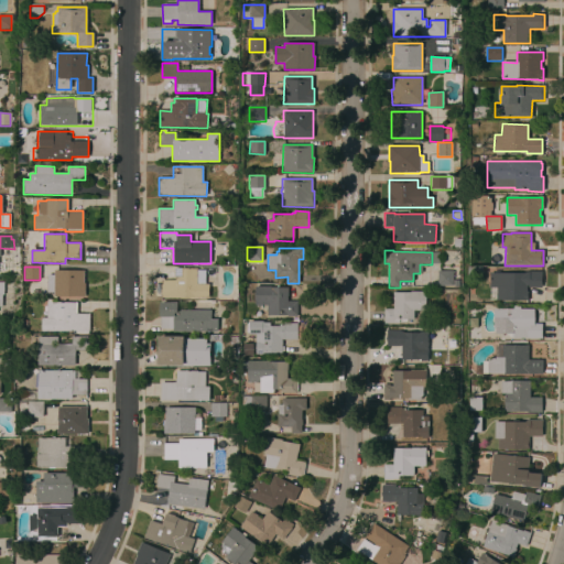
[(175,268),(196,269),(206,269),(206,280),(208,284),(208,299),(161,297),(161,280),(175,280),(175,268)]
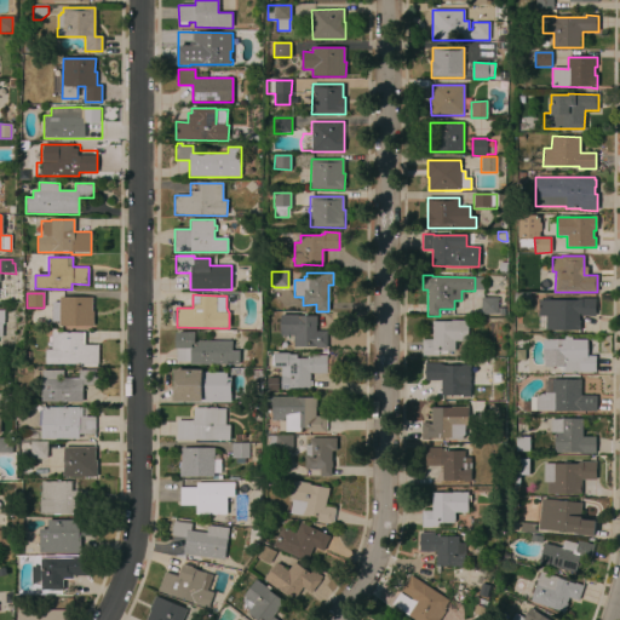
[(529,294),(529,304),(514,304),(514,294),(529,294)]
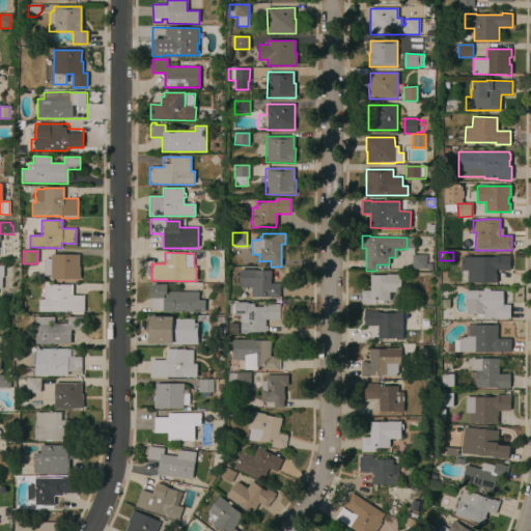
[(491,257),(491,256),(496,256),(496,253),(508,253),(508,255),(509,255),(509,271),(498,271),(497,283),(470,283),(470,271),(460,271),(460,257),(491,257)]
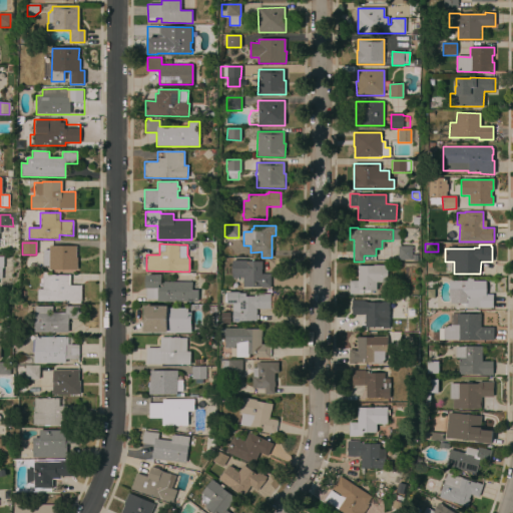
[(76,246),(75,258),(77,258),(77,271),(49,270),(49,266),(42,266),(43,250),(49,250),(49,245),(76,246)]
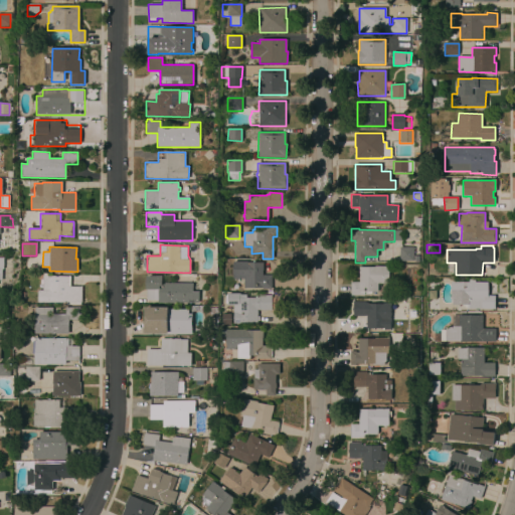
[(412,261),(399,261),(399,247),(412,247),(412,261)]
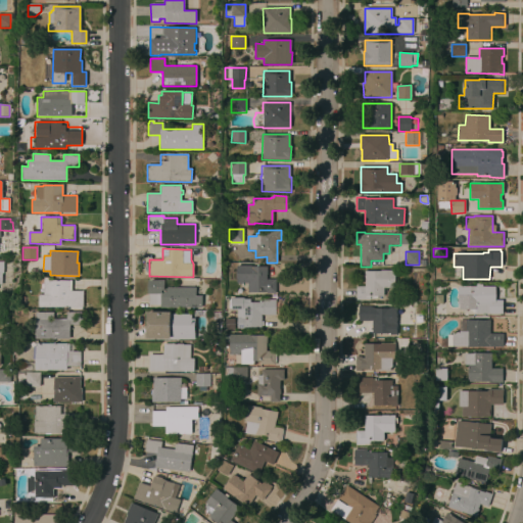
[(267,279),(275,279),(275,293),(267,293),(267,292),(247,292),(247,283),(236,283),(237,266),(250,266),(250,267),(267,267),(267,279)]
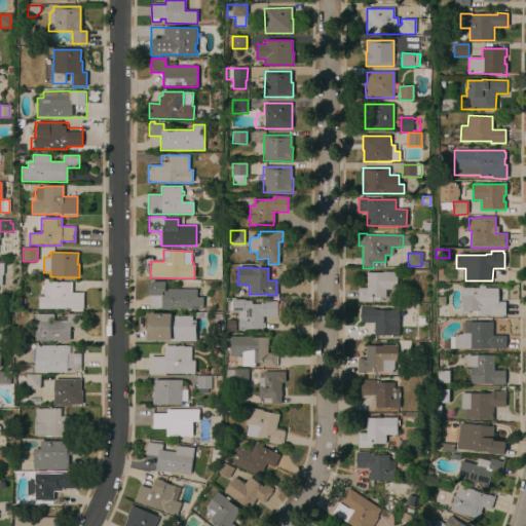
[(397,290),(385,290),(385,298),(378,298),(378,300),(372,300),(372,302),(358,302),(358,288),(367,288),(367,279),(366,279),(366,272),(382,272),(397,272),(397,290)]
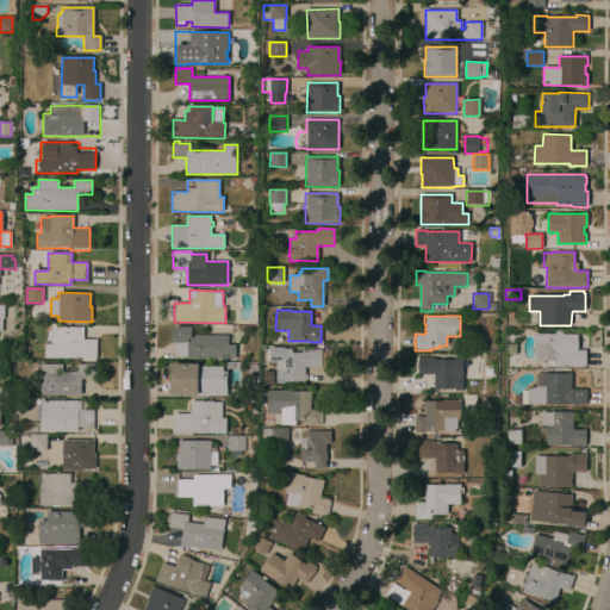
[(44,343),(50,344),(50,332),(49,332),(47,332),(45,330),(47,328),(48,327),(50,328),(50,325),(60,325),(60,328),(82,327),(82,340),(97,340),(97,359),(95,359),(95,361),(78,361),(78,359),(44,359),(44,343)]
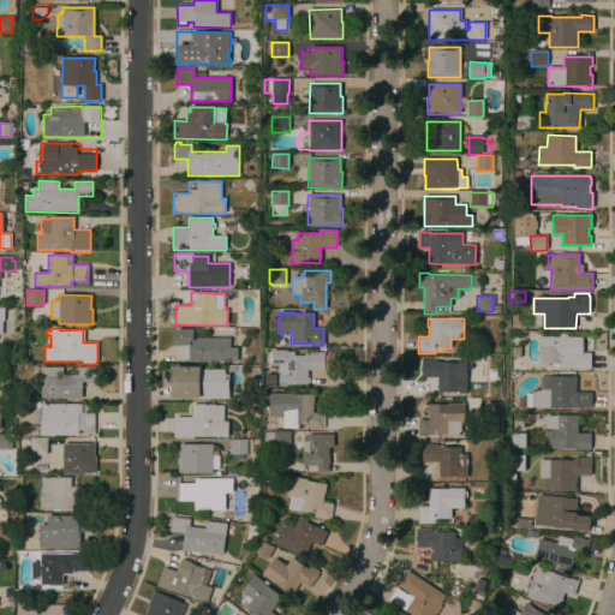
[(189,360),(189,358),(174,358),(174,329),(192,330),(192,338),(230,339),(230,348),(237,348),(237,362),(189,360)]
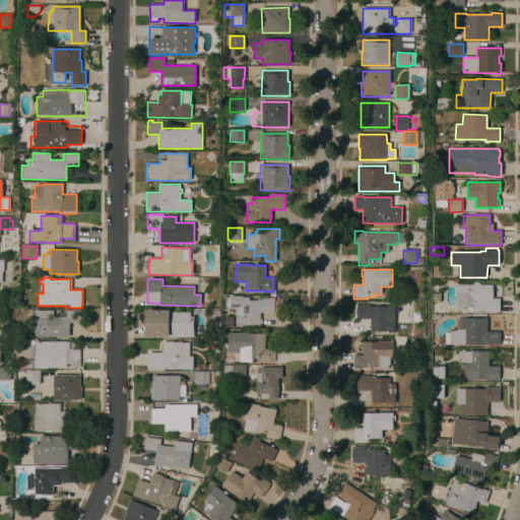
[(492,285),(492,299),(500,299),(500,312),(470,312),(470,309),(458,309),(458,303),(455,303),(455,284),(492,285)]
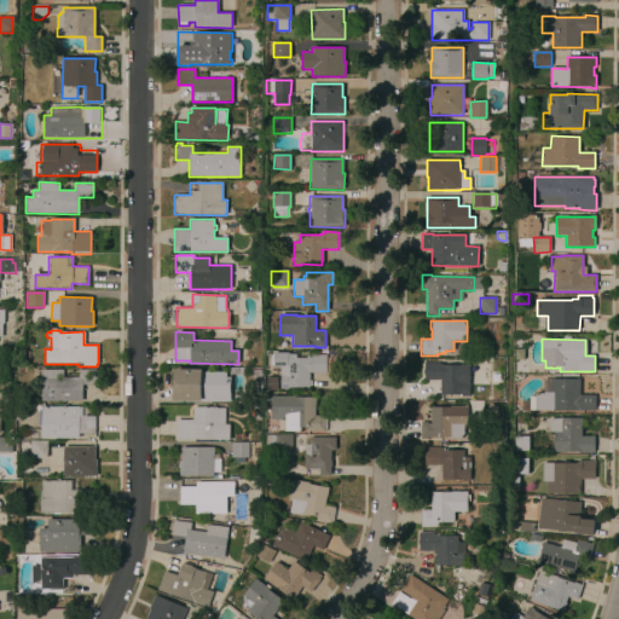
[(0,348),(10,350),(10,363),(0,363),(0,348)]
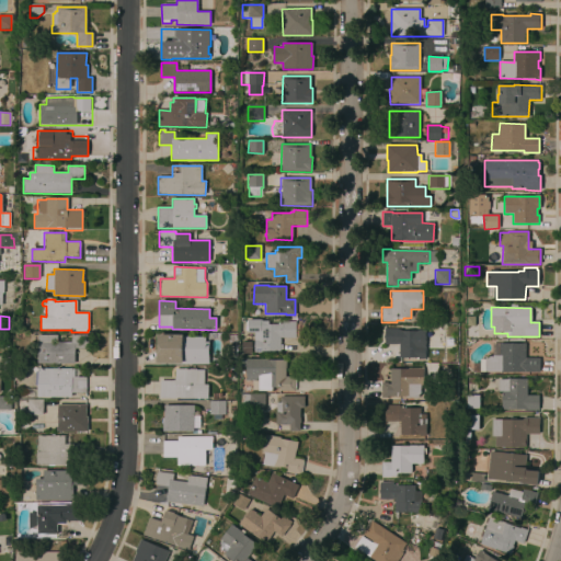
[(262,320),(262,321),(268,321),(268,324),(277,324),(277,322),(282,322),(282,321),(295,321),(295,338),(281,339),(281,352),(254,353),(254,332),(248,332),(248,331),(245,331),(245,321),(248,321),(248,320),(262,320)]
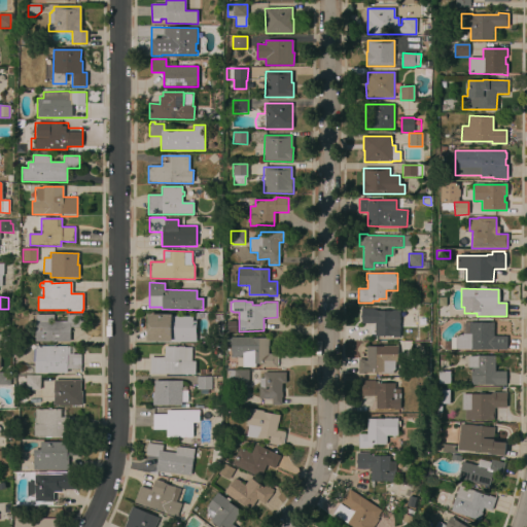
[(374,308),(374,310),(376,310),(376,311),(393,312),(393,317),(398,317),(398,338),(392,338),(392,337),(375,337),(375,323),(360,323),(360,308),(374,308)]
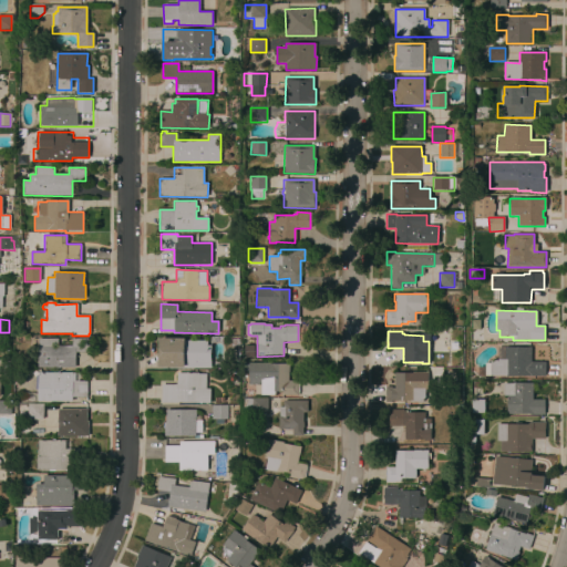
[(38,368),(38,339),(58,339),(58,346),(71,346),(71,338),(89,339),(89,352),(75,352),(74,368),(38,368)]
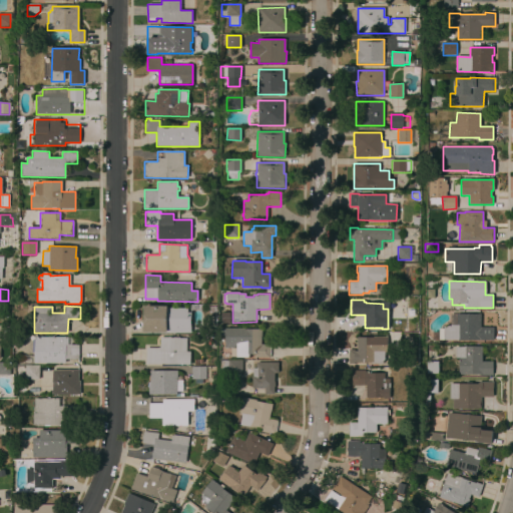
[(144,306),(166,307),(166,309),(187,309),(187,313),(190,313),(190,333),(143,332),(144,306)]
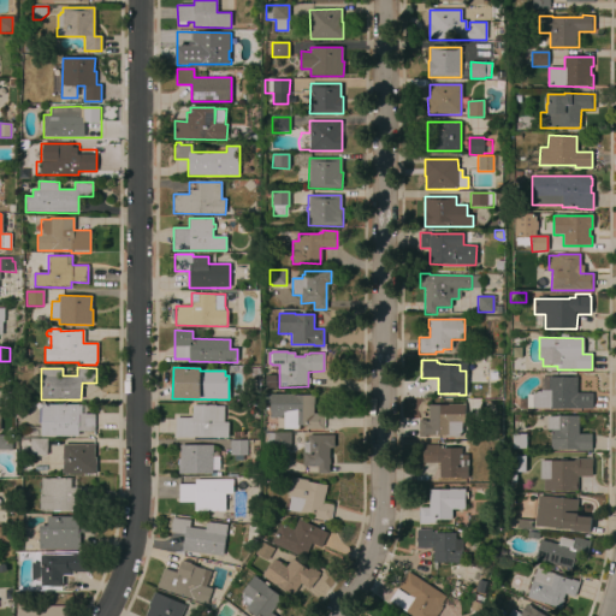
[(540,377),(576,378),(576,394),(592,394),(592,409),(532,408),(532,392),(540,392),(540,377)]
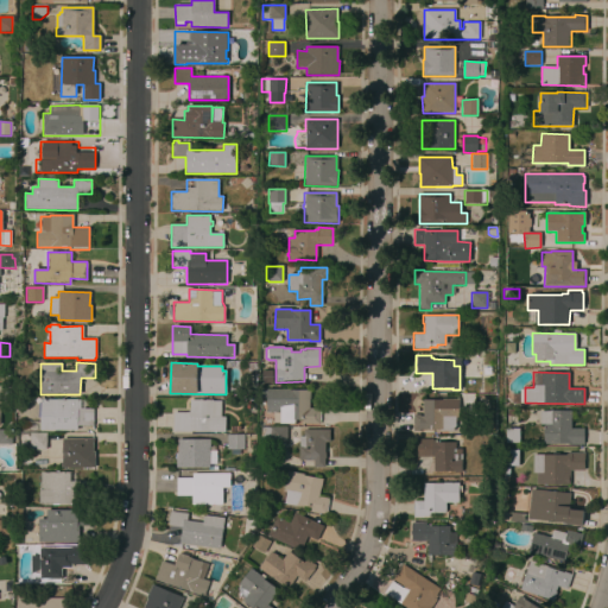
[(523,404),(512,404),(512,394),(521,394),(521,387),(523,387),(523,404)]
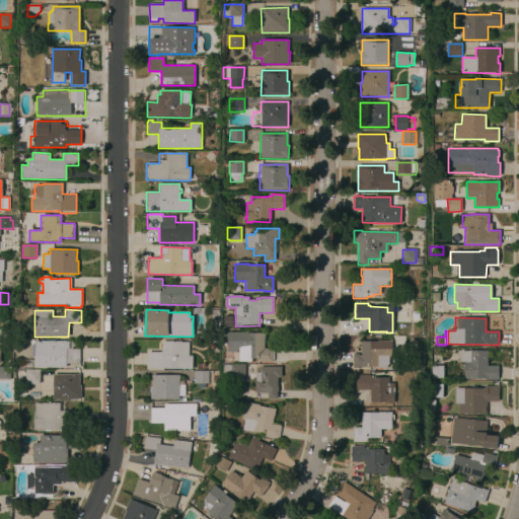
[(258,362),(258,359),(251,358),(251,362),(239,361),(239,357),(237,357),(237,353),(228,352),(228,340),(221,340),(222,334),(227,334),(228,331),(264,332),(264,341),(264,348),(272,349),(272,362),(258,362)]
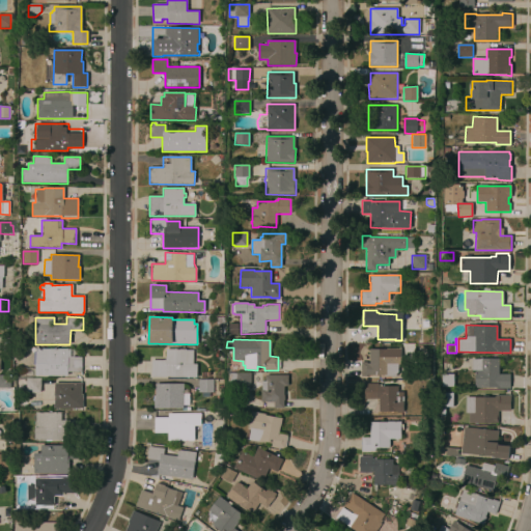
[(66,348),(66,350),(74,350),(74,357),(81,357),(81,372),(67,372),(67,375),(35,375),(35,348),(66,348)]
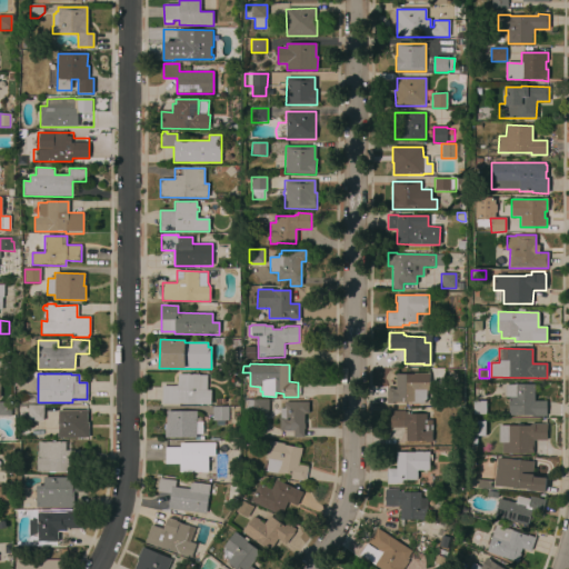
[(428,392),(426,392),(426,400),(423,400),(423,403),(411,403),(411,402),(387,402),(387,388),(392,388),(392,389),(396,389),(396,375),(413,375),(413,373),(428,373),(428,388),(428,392)]
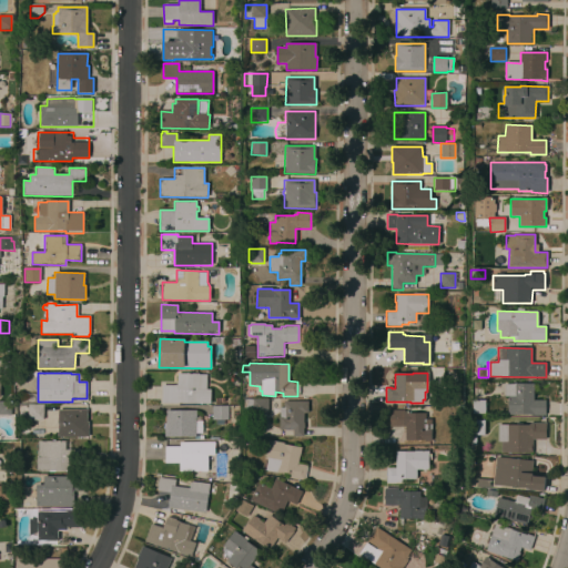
[(162,403),(162,385),(176,385),(176,381),(178,381),(178,375),(183,375),(183,374),(198,374),(198,375),(205,375),(205,389),(210,389),(210,404),(162,403)]
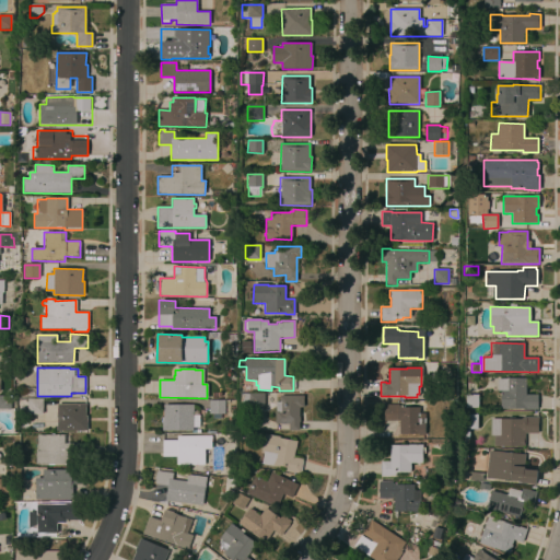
[(525,395),(537,395),(537,409),(523,409),(523,408),(508,408),(508,409),(501,409),(501,392),(497,392),(497,378),(506,378),(525,378),(525,395)]
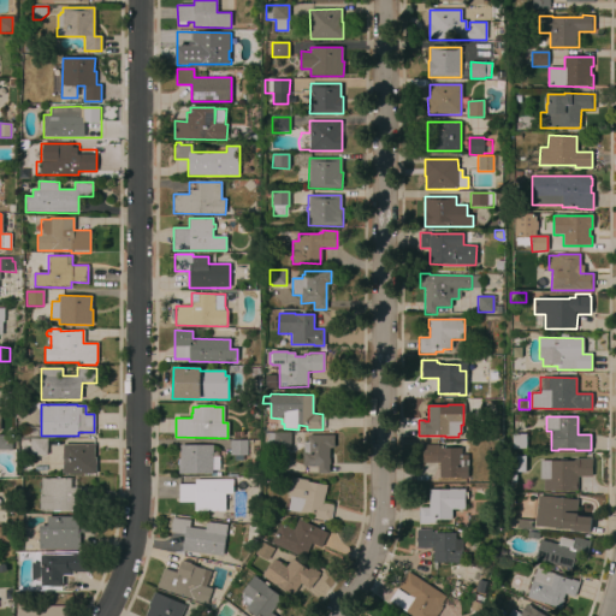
[(30,439),(19,439),(19,426),(37,426),(37,439),(47,439),(47,440),(30,440),(30,439)]
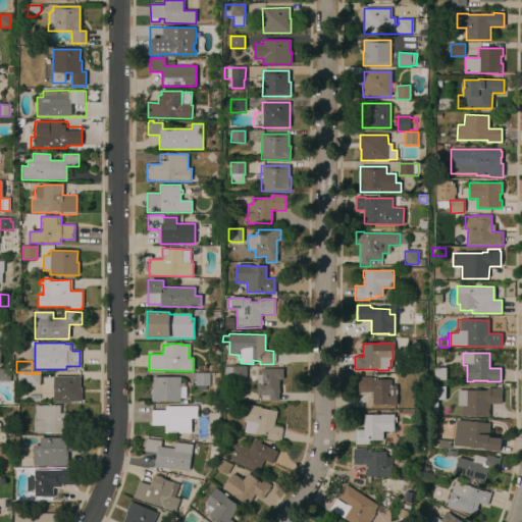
[(246,380),(232,380),(224,380),(224,367),(247,368),(246,380)]
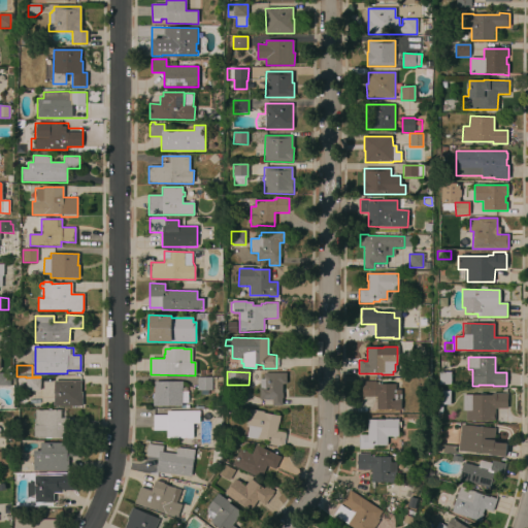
[(451,372),(451,385),(439,385),(439,372),(451,372)]
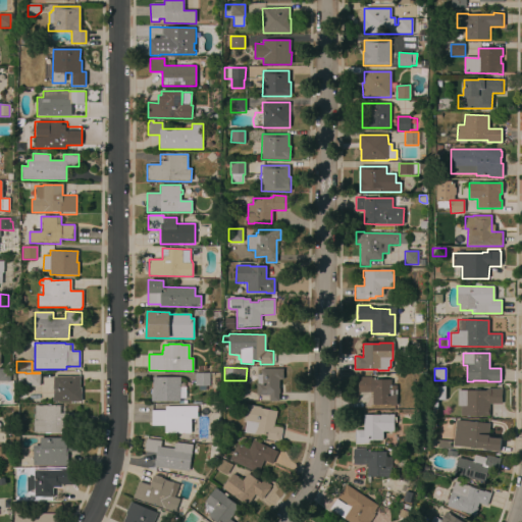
[(282,369),(282,379),(278,379),(278,389),(279,389),(279,394),(278,394),(278,402),(269,401),(269,396),(257,396),(257,393),(256,392),(256,388),(257,388),(257,375),(261,375),(261,369),(282,369)]
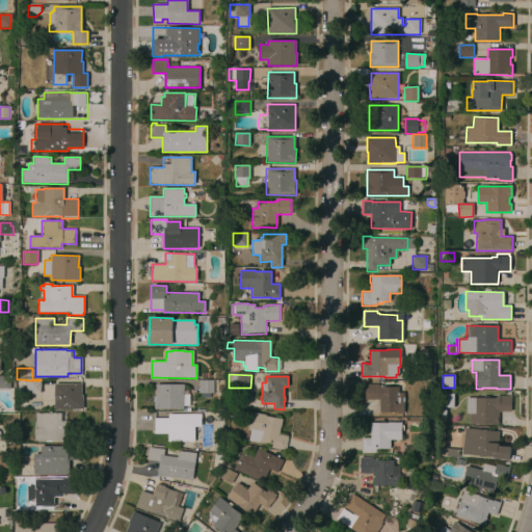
[(0,389),(0,377),(9,377),(9,389),(0,389)]
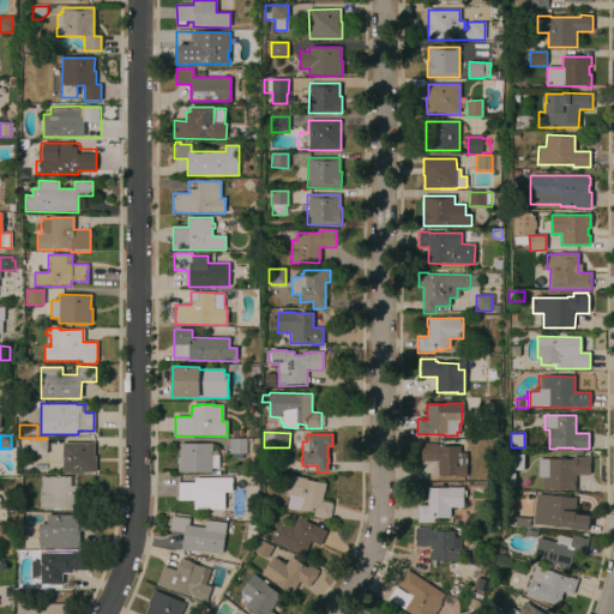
[(47,439),(47,455),(29,455),(30,439),(47,439)]
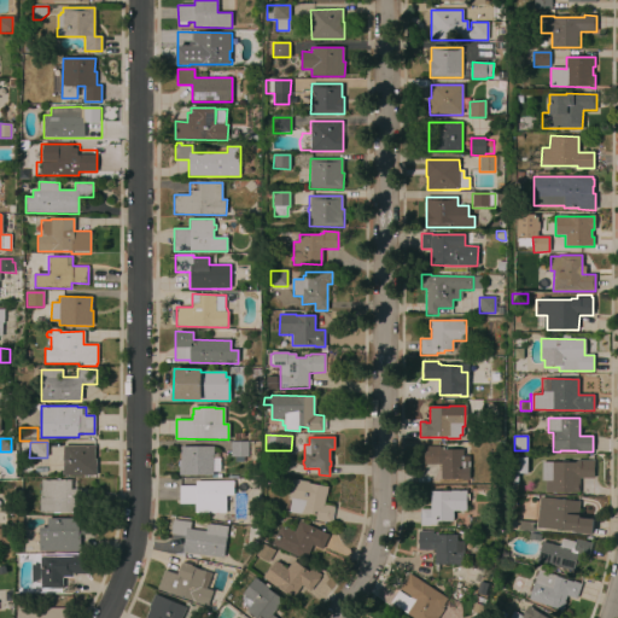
[(248,456),(243,456),(243,462),(234,462),(234,456),(231,456),(229,442),(248,442),(248,456)]
